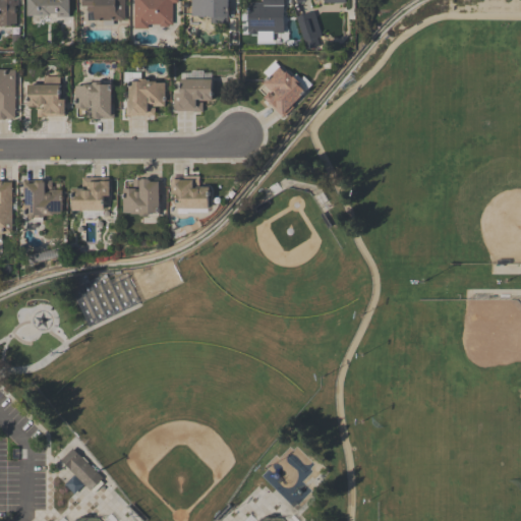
[(0,0),(17,0),(17,5),(15,5),(15,12),(16,12),(16,23),(11,23),(11,25),(0,25),(0,0)]
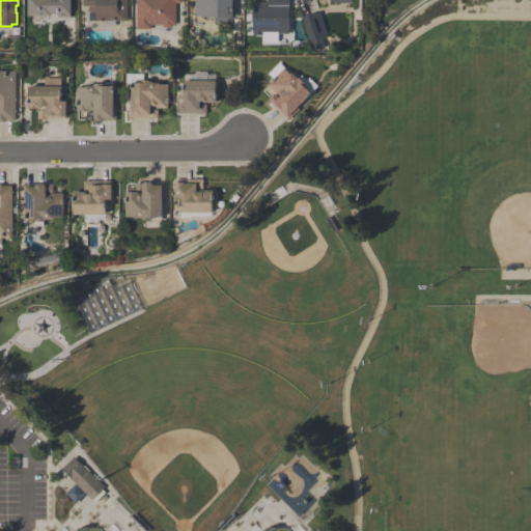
[(72,0),(28,0),(28,18),(73,18),(72,0)]
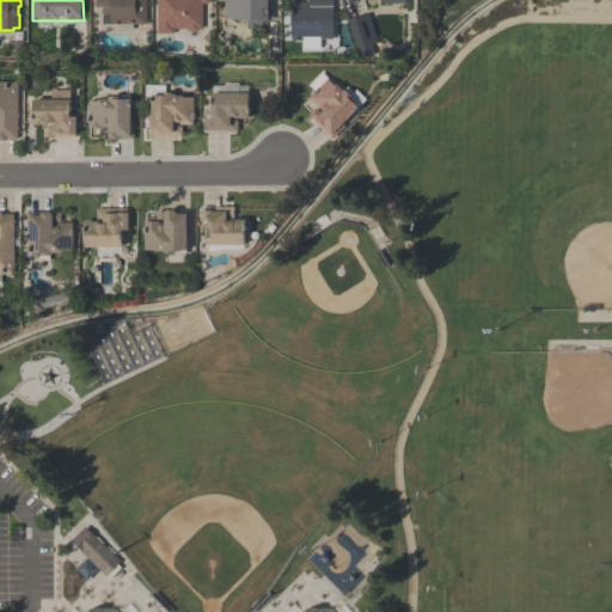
[(147,26),(147,0),(96,0),(97,14),(106,14),(106,26),(147,26)]
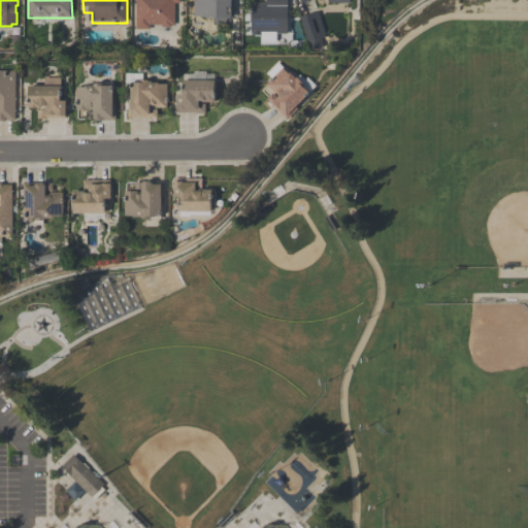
[(135,0),(136,31),(178,31),(178,0),(135,0)]
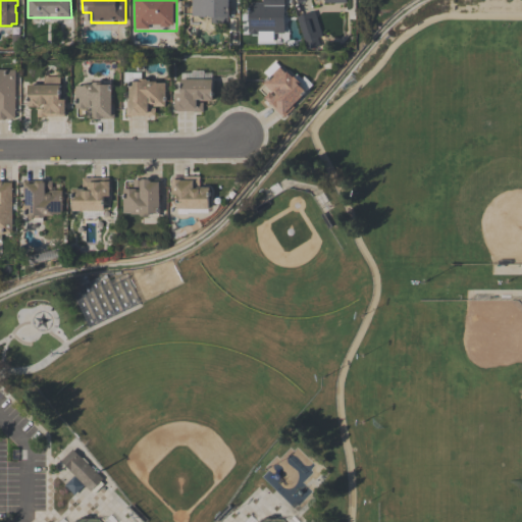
[(229,20),(229,0),(191,0),(192,20),(229,20)]
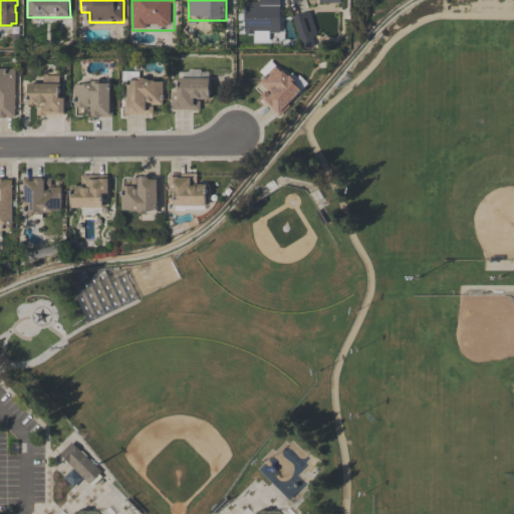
[(280,35),(280,0),(259,0),(260,3),(243,4),(244,35),(280,35)]
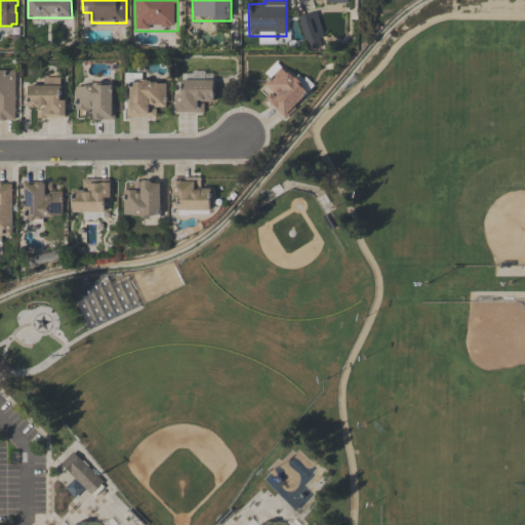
[(320,49),(321,16),(306,16),(304,49),(320,49)]
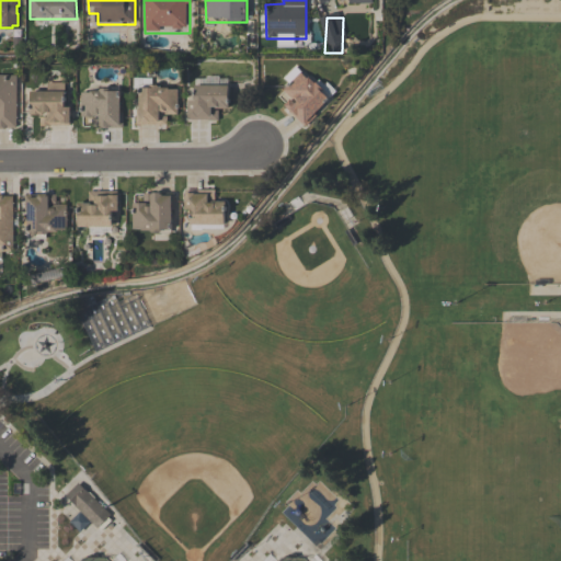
[(307,125),(332,99),(297,65),(283,80),(289,86),(278,96),(307,125)]
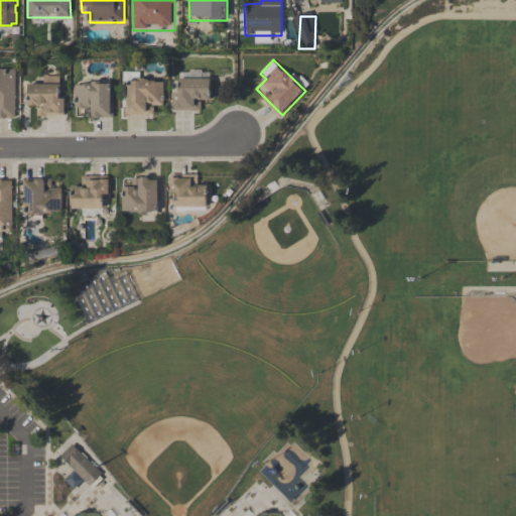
[(0,68),(14,68),(14,117),(5,117),(5,118),(0,118),(0,68)]
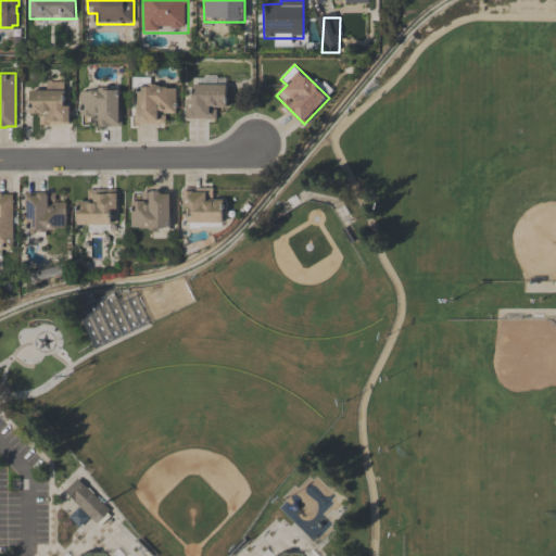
[(134,78),(135,123),(156,123),(156,112),(177,112),(177,88),(154,88),(154,77),(134,78)]
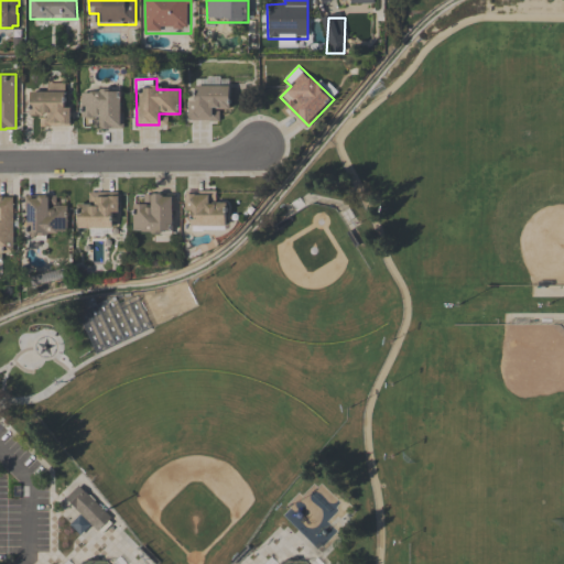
[(219,121),(219,110),(230,110),(230,78),(199,78),(199,88),(191,88),(191,121),(219,121)]
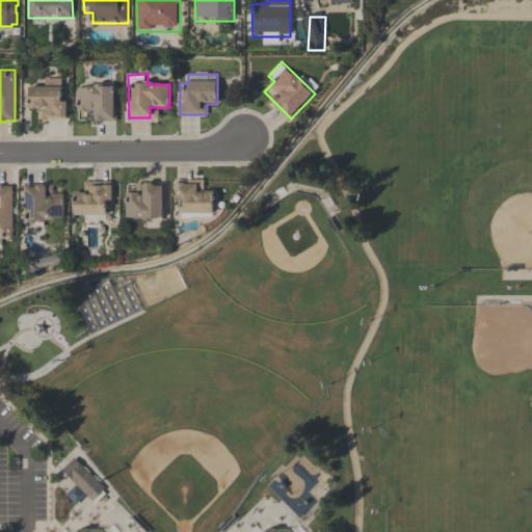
[(65,120),(65,79),(41,79),(41,88),(28,88),(28,108),(40,108),(40,120),(65,120)]
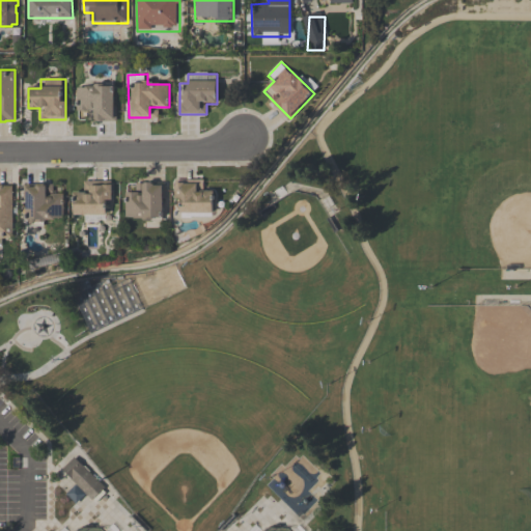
[(75,85),(75,111),(93,111),(93,122),(116,122),(116,85),(75,85)]
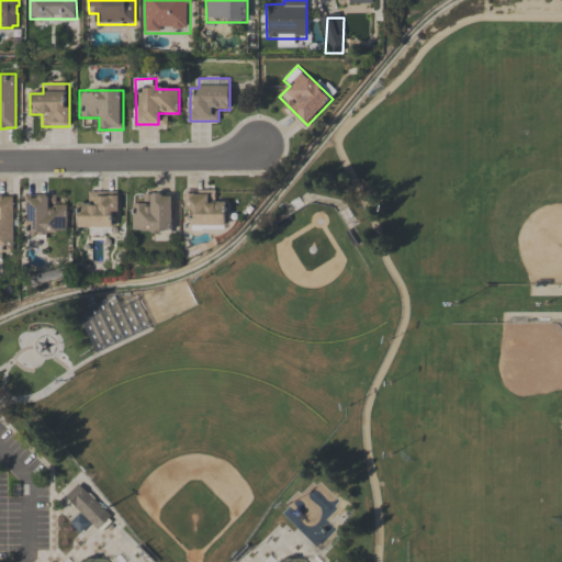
[(184,217),(193,217),(193,228),(226,228),(226,203),(215,203),(215,191),(184,191),(184,217)]
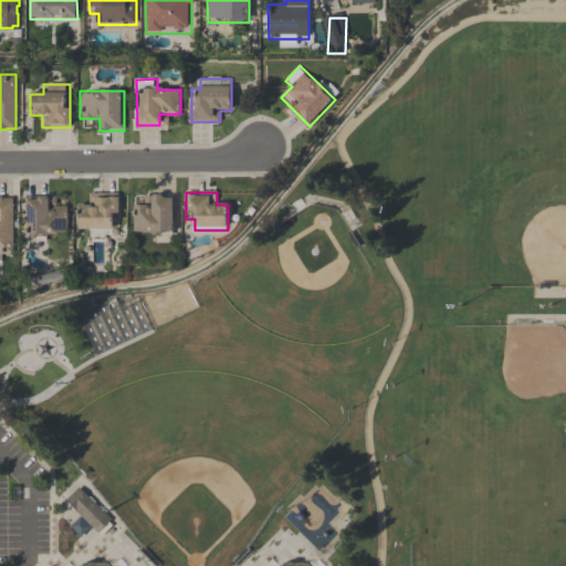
[(117,233),(117,195),(90,195),(90,207),(77,207),(77,233),(117,233)]
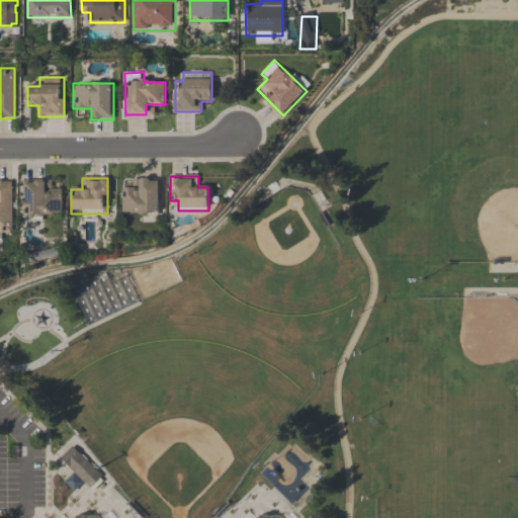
[(161,178),(134,178),(134,188),(123,188),(123,214),(161,214),(161,178)]
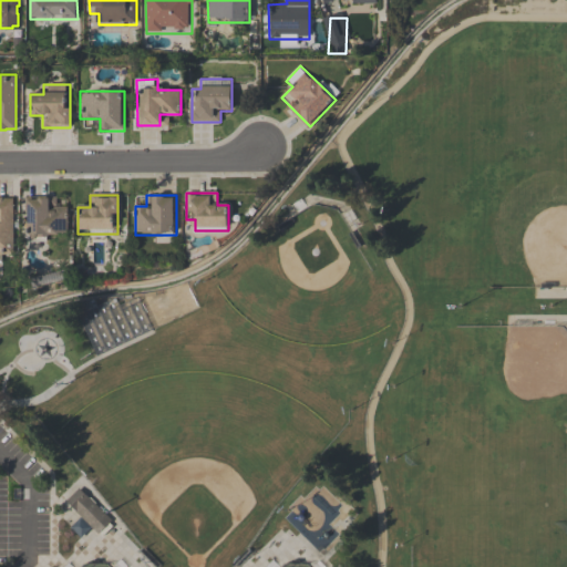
[(13,197),(13,254),(0,254),(1,260),(0,260),(0,196),(2,196),(2,197),(13,197)]
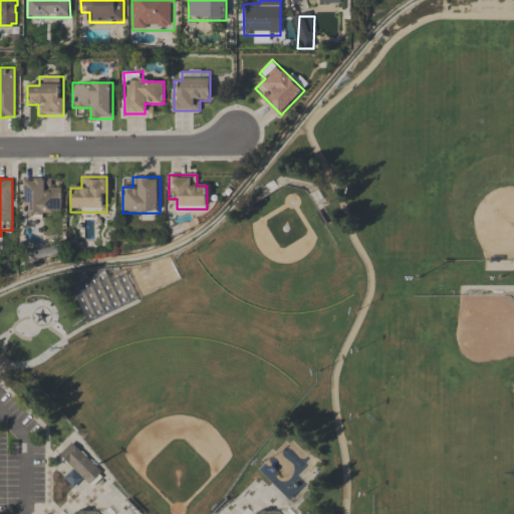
[(51,178),(24,178),(24,214),(62,214),(62,188),(51,188),(51,178)]
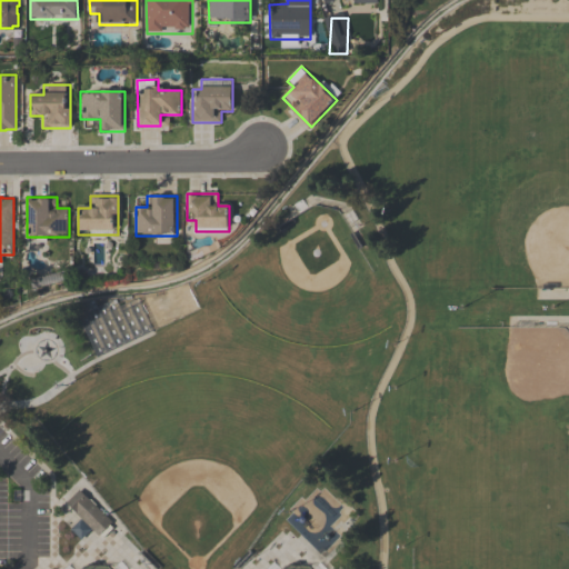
[(112,523),(79,490),(67,503),(100,537),(102,535),(105,537),(112,528),(110,526),(112,523)]
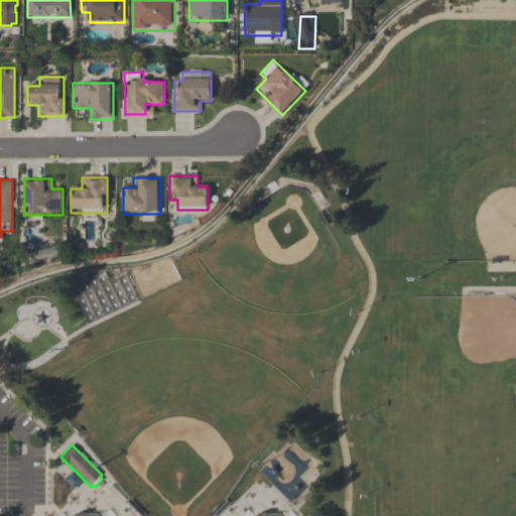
[(84,481),(74,471),(65,480),(74,490),(84,481)]
